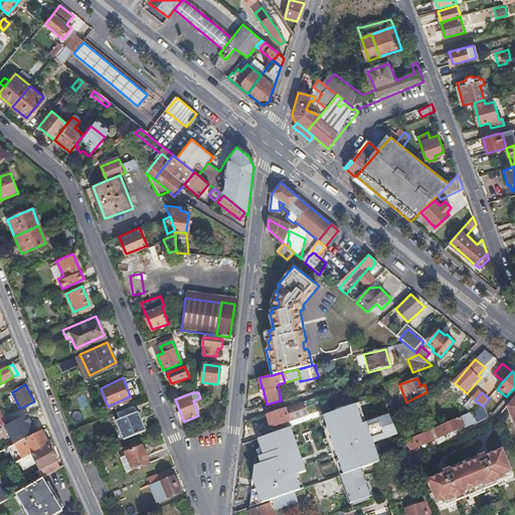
[(514,394),(506,405),(514,426),(514,394)]
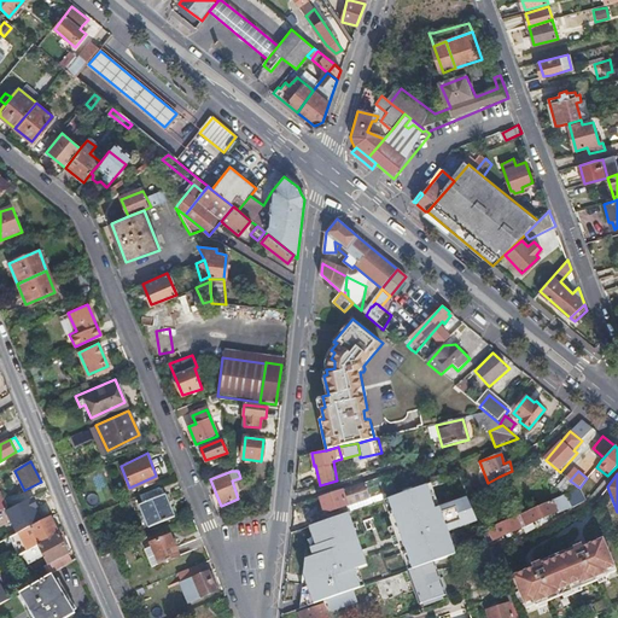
[(425,485),(431,501),(455,493),(449,477),(425,485)]
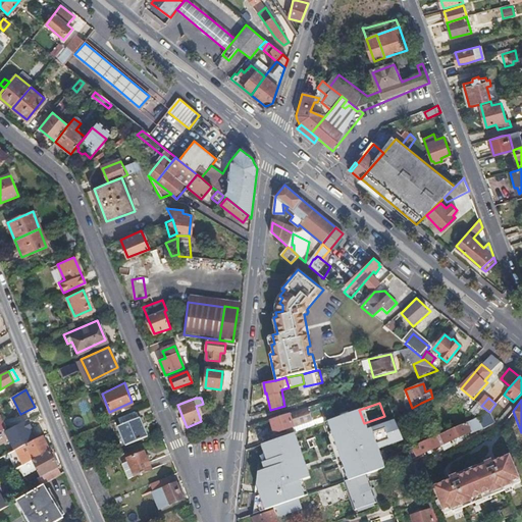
[(284,414),(272,418),(276,432),(313,419),(309,406),(284,414)]
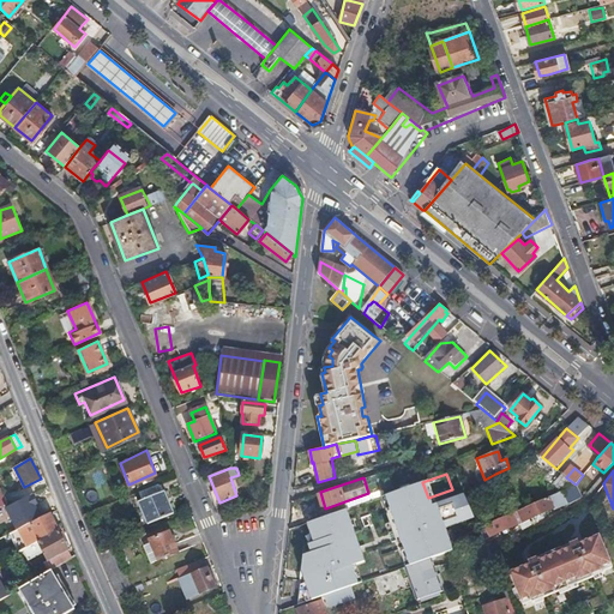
[(160,491),(156,482),(139,491),(139,500),(137,501),(146,522),(172,511),(162,489),(160,491)]
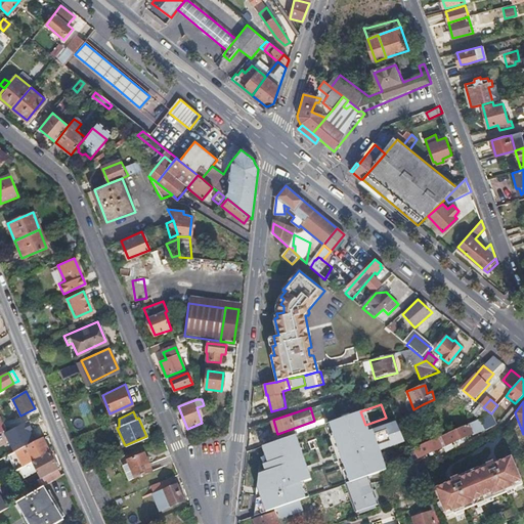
[(332,422),(336,433),(336,435),(365,425),(360,411),(344,418),(332,422)]
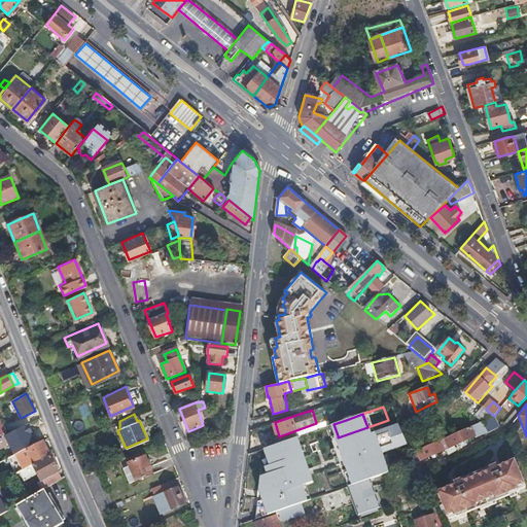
[(497,430),(499,429),(494,416),(483,421),(488,433),(497,430)]
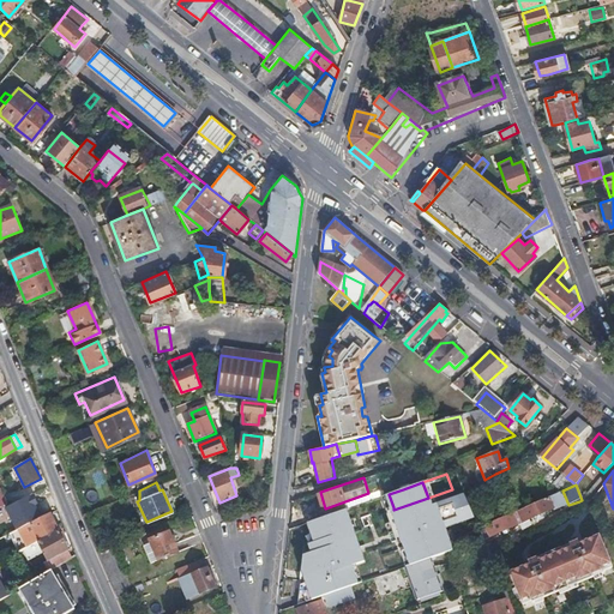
[(463,494),(453,498),(456,505),(368,534),(380,570),(471,539),(473,543),(483,540),(479,528),(463,494)]
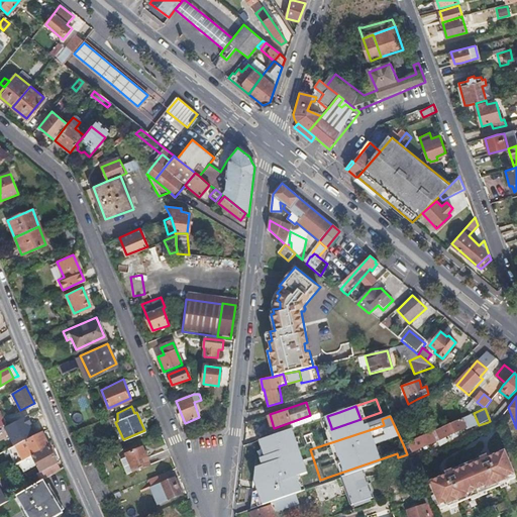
[(461,418),(436,430),(438,434),(440,433),(442,438),(453,434),(454,436),(456,435),(455,432),(466,428),(461,418)]
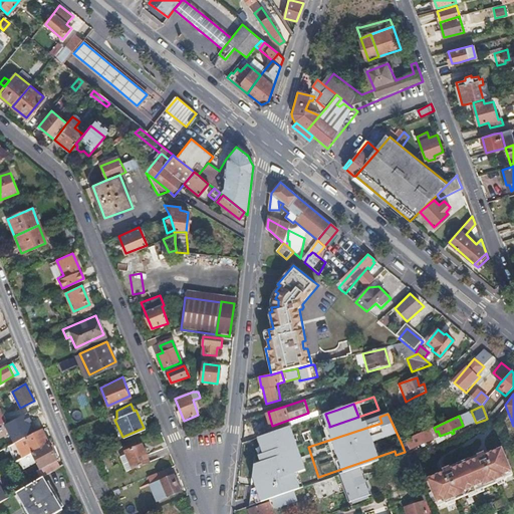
[(32,454),(48,445),(37,424),(24,432),(28,438),(25,440),(32,454)]
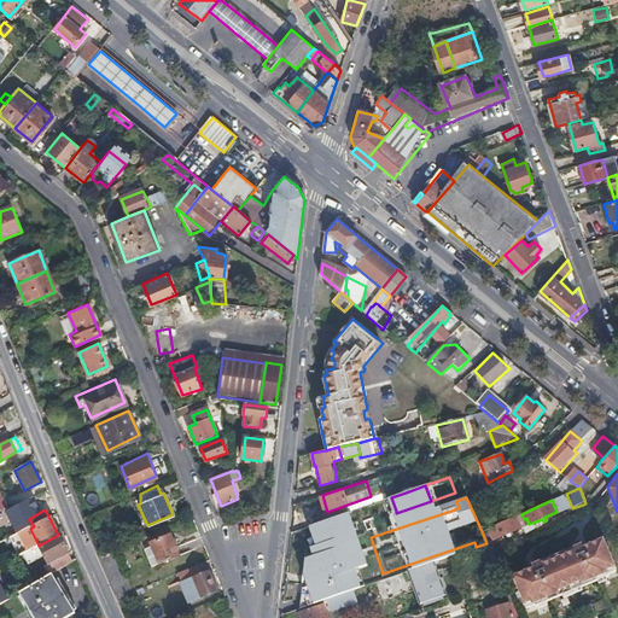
[(522,514),(482,531),(487,543),(506,535),(507,537),(512,535),(512,532),(525,525),(524,519),(522,514)]
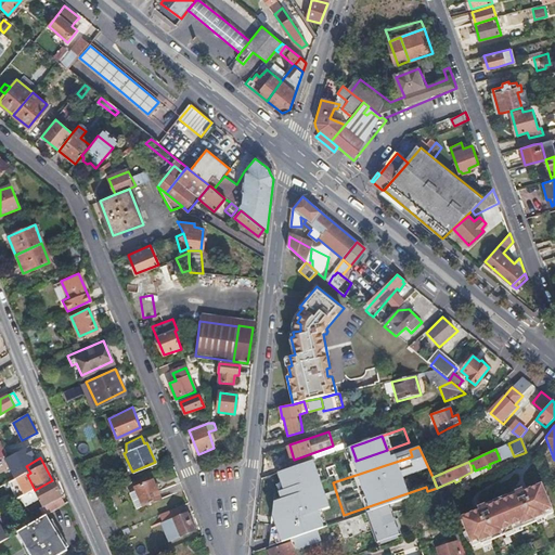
[(293,468),(279,473),(283,482),(300,476),(297,466),(293,468)]
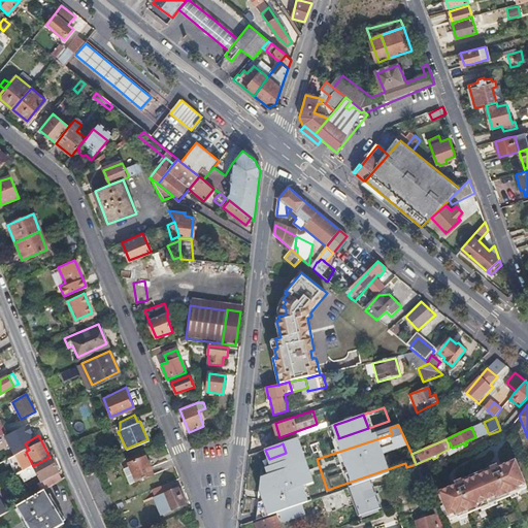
[(129,466),(136,481),(153,472),(144,455),(128,463),(129,466)]
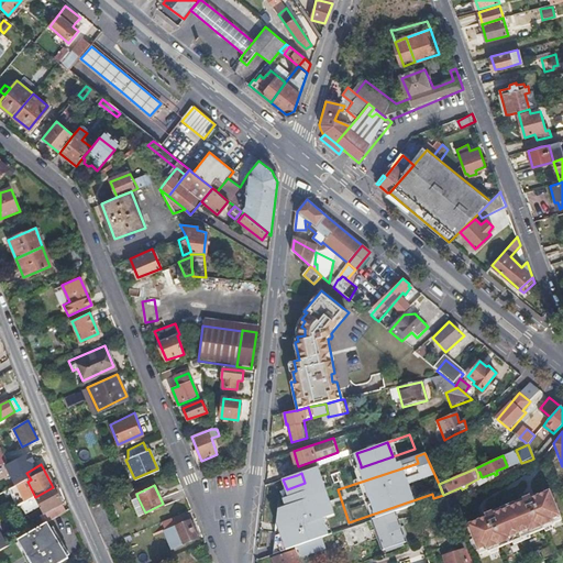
[(62,503),(53,487),(35,497),(19,506),(24,516),(39,508),(43,516),(62,503)]
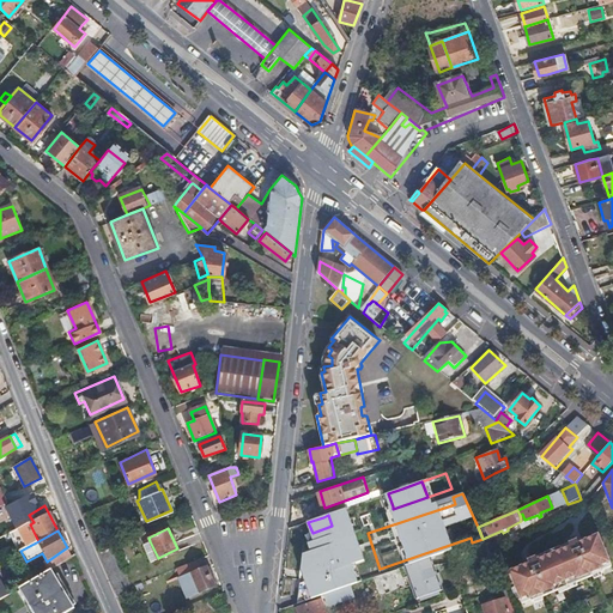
[(351,534),(354,546),(363,542),(358,532),(351,534)]
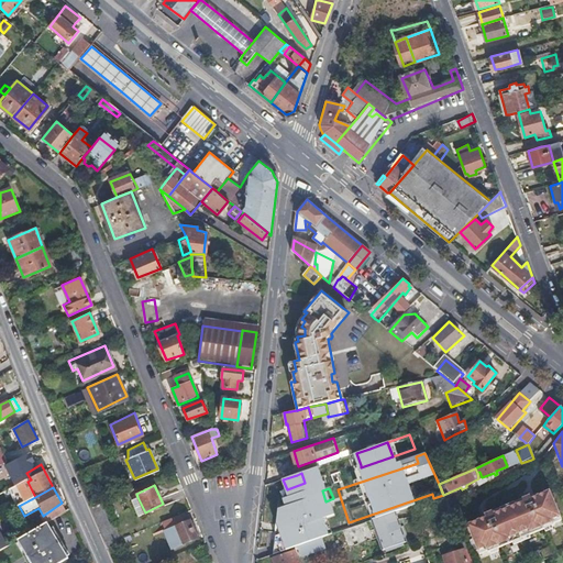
[(551,520),(560,516),(549,490),(530,498),(530,495),(521,498),(522,501),(493,514),(492,511),(484,515),(485,517),(466,525),(477,550),(486,547),(487,552),(553,525),(551,520)]
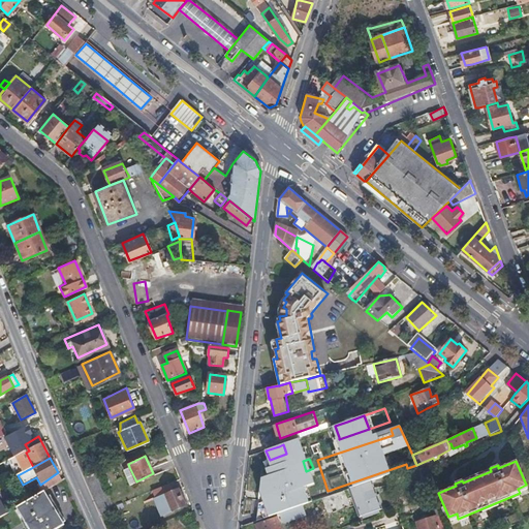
[(413,491),(426,486),(423,477),(422,476),(416,465),(407,468),(403,469),(413,491)]
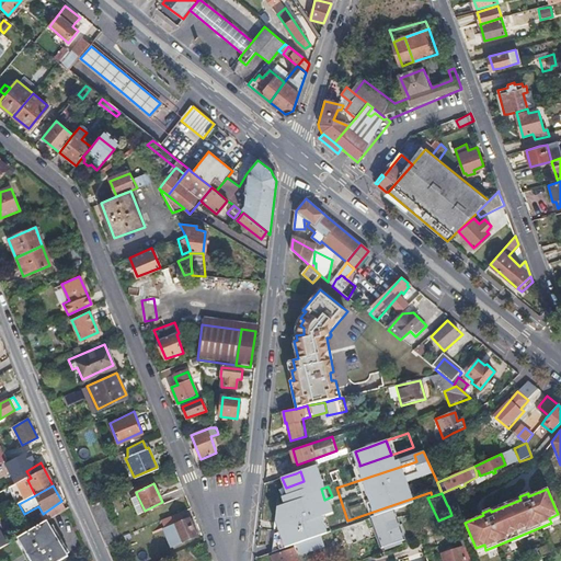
[(138,514),(145,511),(137,495),(130,499),(138,514)]
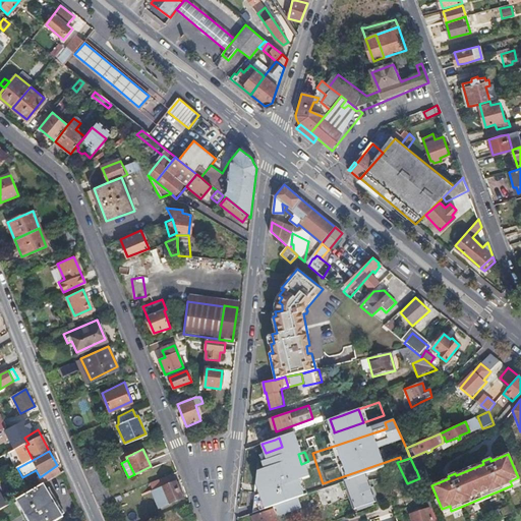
[(283,460),(275,463),(276,468),(266,472),(270,485),(268,486),(271,496),(290,487),(286,475),(288,474),(283,460)]
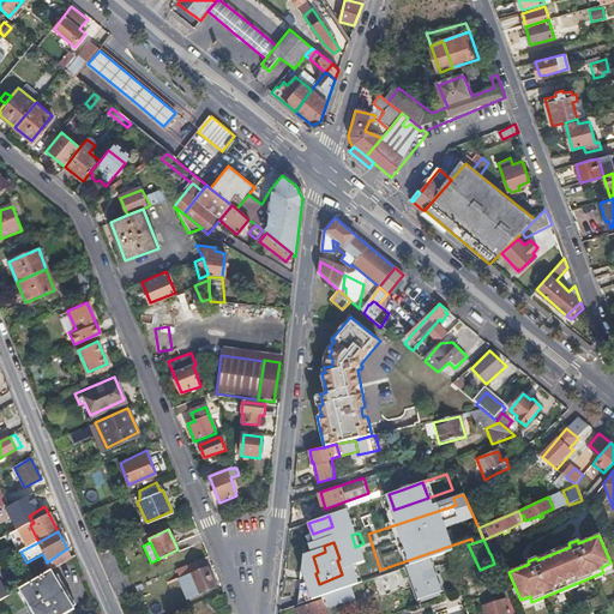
[(67,548),(47,563),(43,565),(47,572),(49,571),(72,558),(67,548)]
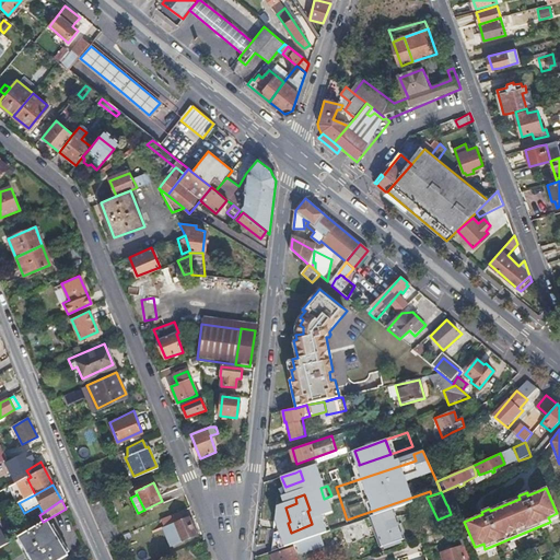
[(188,516),(184,506),(161,517),(165,526),(188,516)]
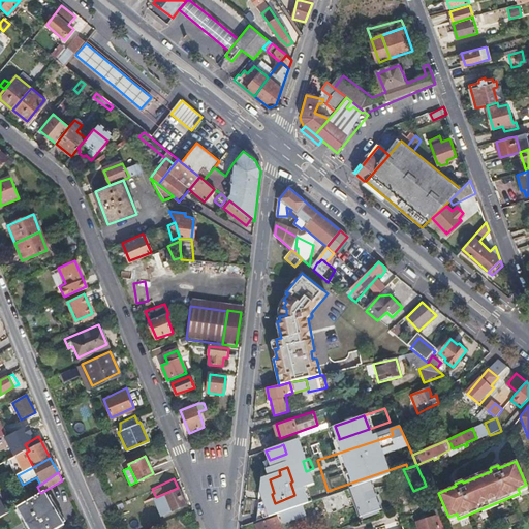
[(372,480),(349,489),(360,517),(382,509),(372,480)]
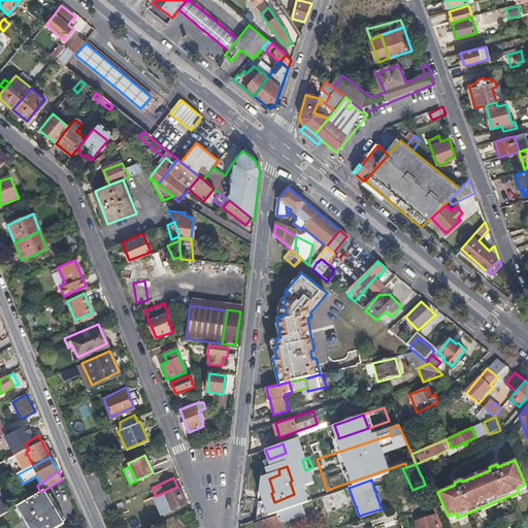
[(177,487),(156,496),(151,499),(158,515),(184,503),(177,487)]
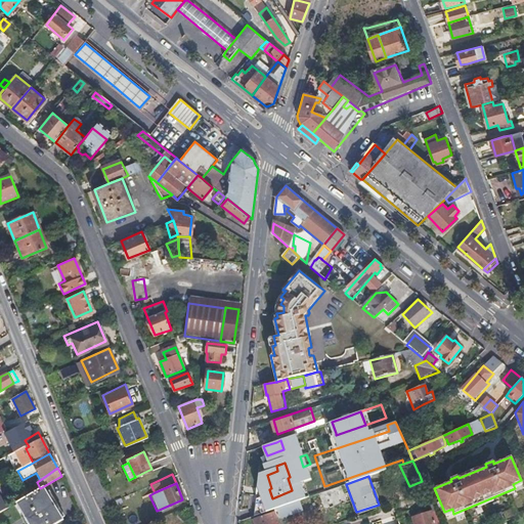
[(40,488),(14,504),(27,523),(53,523),(61,519),(42,487),(40,488)]
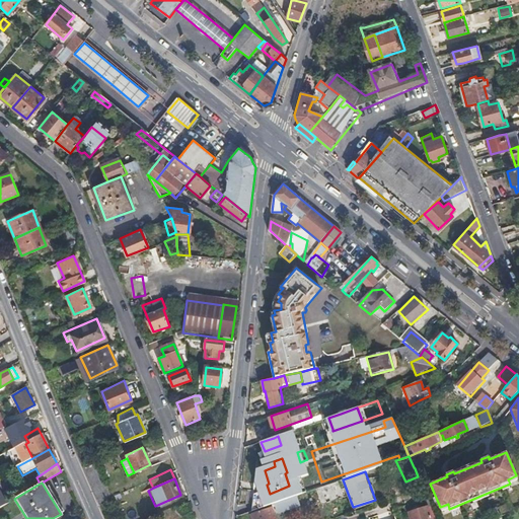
[(4,496),(0,489),(0,507),(8,503),(11,501),(7,494),(4,496)]
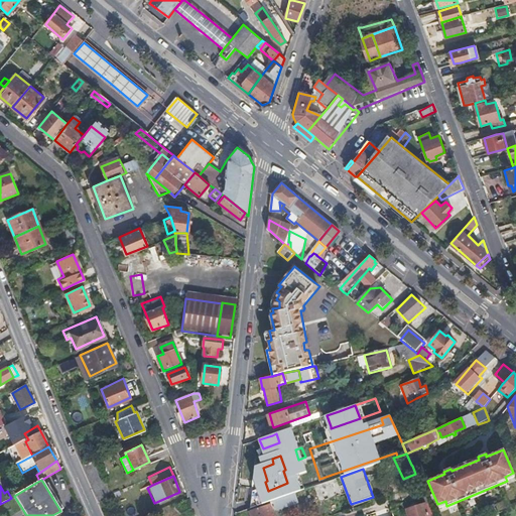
[(309,498),(306,489),(274,500),(275,504),(276,507),(298,499),(299,502),(309,498)]
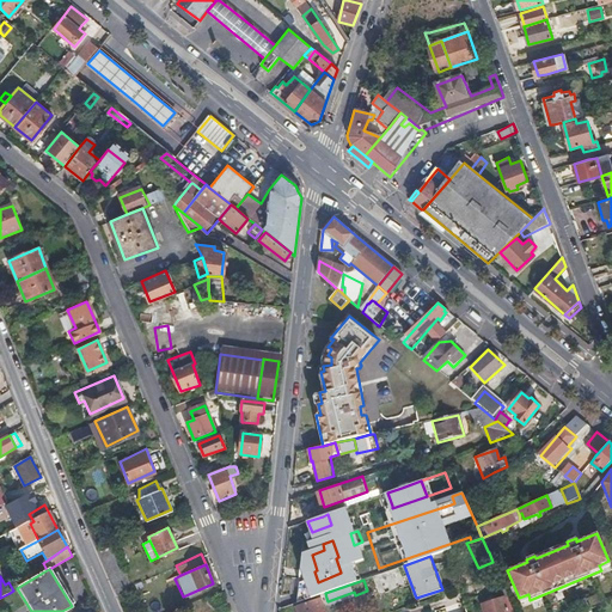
[(595,593),(586,597),(589,606),(599,603),(595,593)]
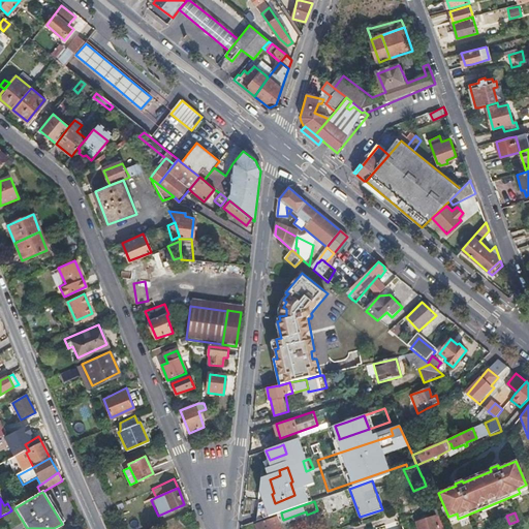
[(439,528),(436,517),(416,522),(418,528),(439,528)]
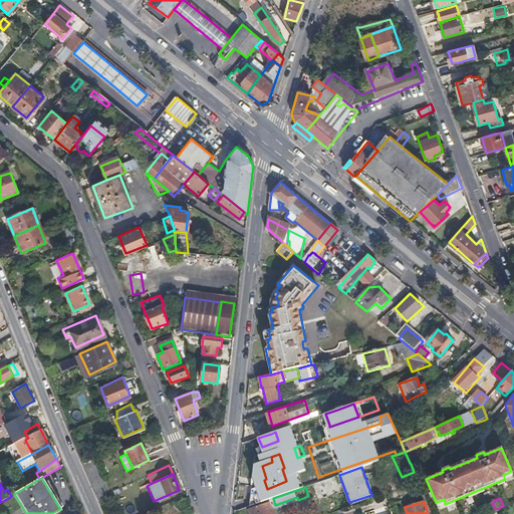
[(272,513),(269,503),(250,510),(248,510),(249,513),(272,513)]
